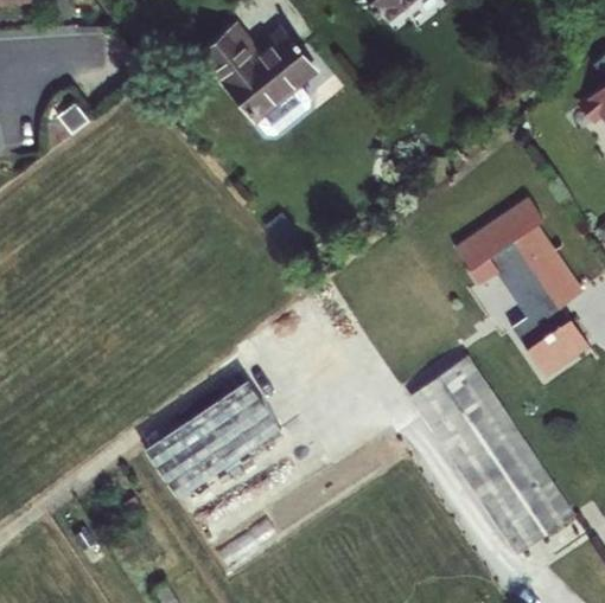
[(369,0),(397,34),(421,30),(450,10),(452,0),(369,0)]
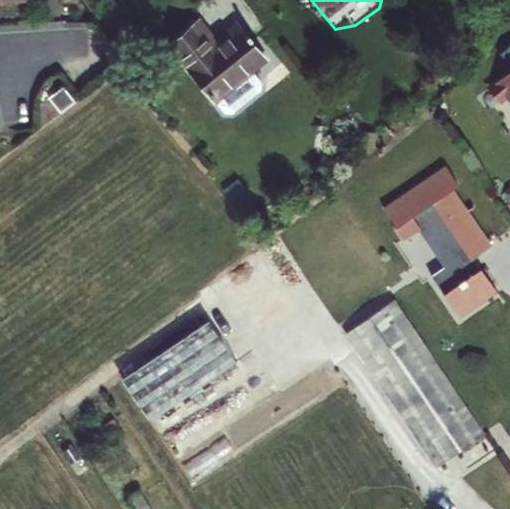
[(194,24),(169,46),(224,113),(232,114),(260,91),(261,84),(250,70),(264,59),(240,30),(216,50),(194,24)]
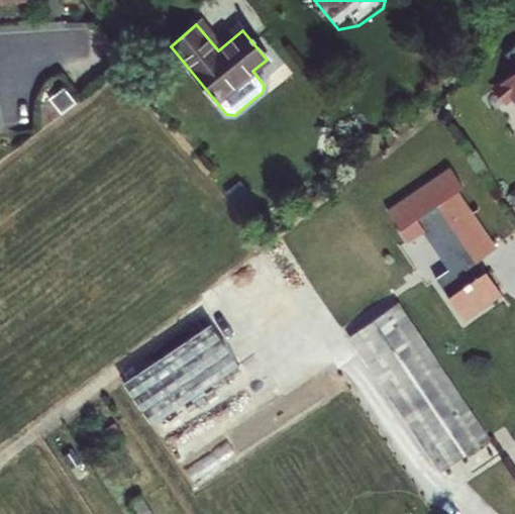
[(514,34),(498,48),(511,64),(493,79),(505,94),(512,87),(514,90),(514,34)]
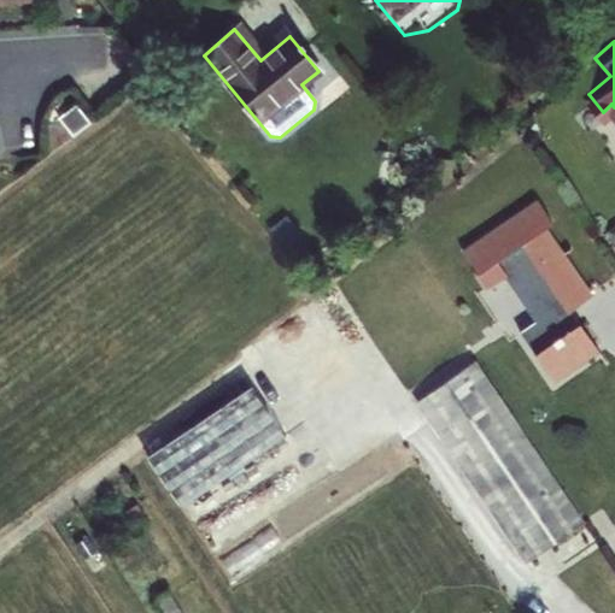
[(89,122),(76,105),(58,118),(72,135),(89,122)]
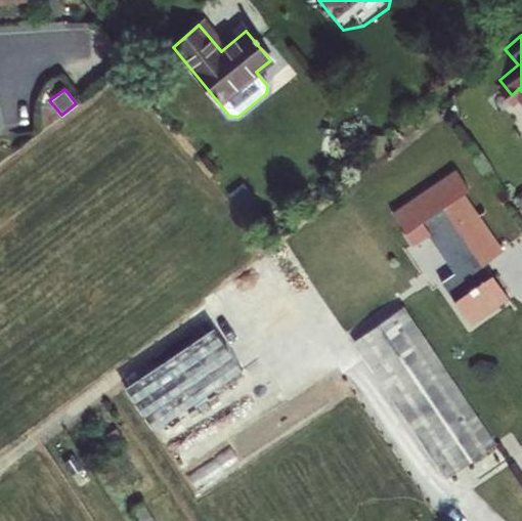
[(455,170),(391,214),(405,232),(403,234),(412,247),(429,235),(454,272),(441,283),(468,320),(506,295),(484,264),(503,251),(463,192),(469,189),(455,170)]
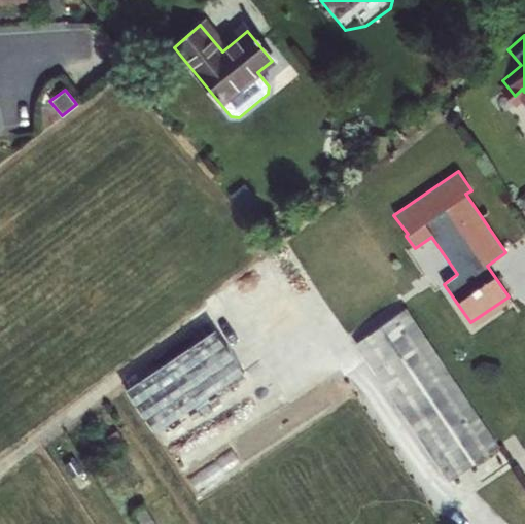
[(498,448),(406,311),(357,344),(451,481),(498,448)]
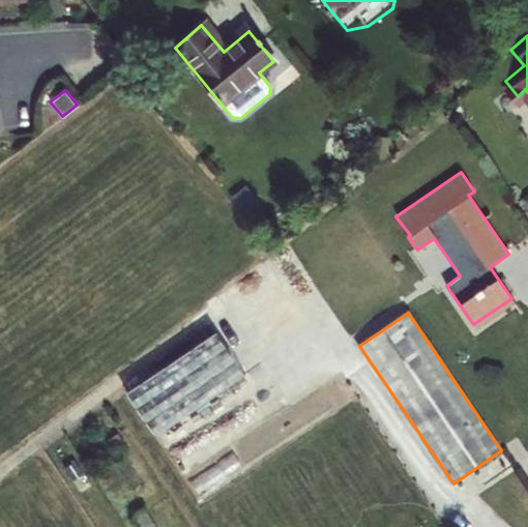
[(215,332),(127,391),(155,434),(243,375),(215,332)]
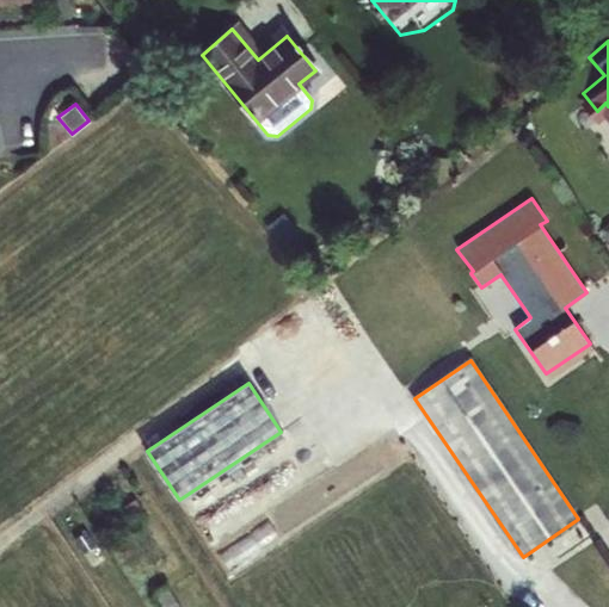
[(183,606),(168,584),(157,592),(167,606),(183,606)]
